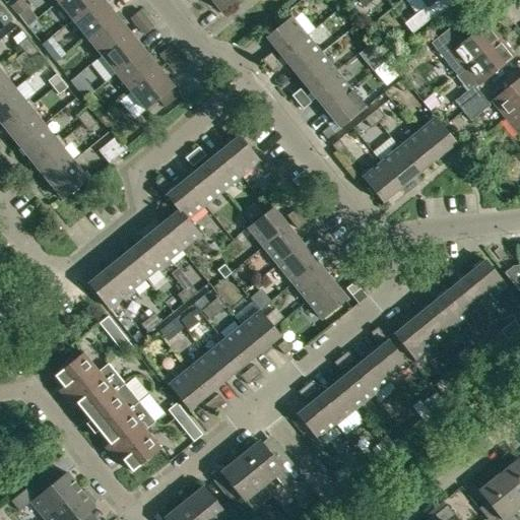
[(27,7),(21,0),(18,0),(11,6),(17,14),(27,7)]
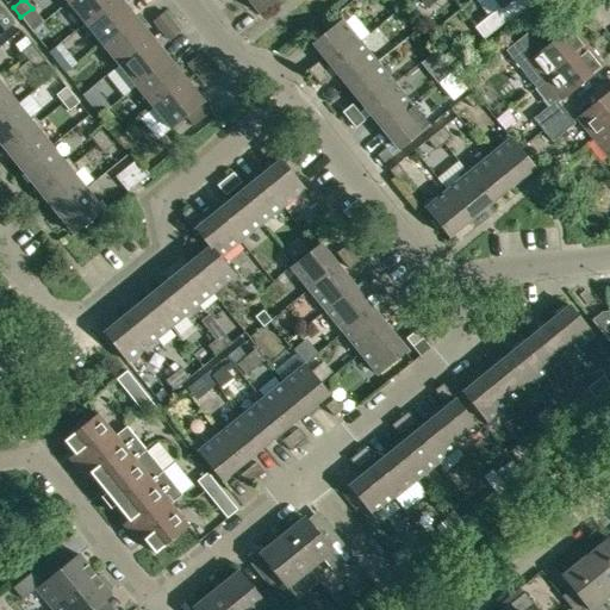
[(112,0),(69,0),(67,2),(85,23),(112,0)]
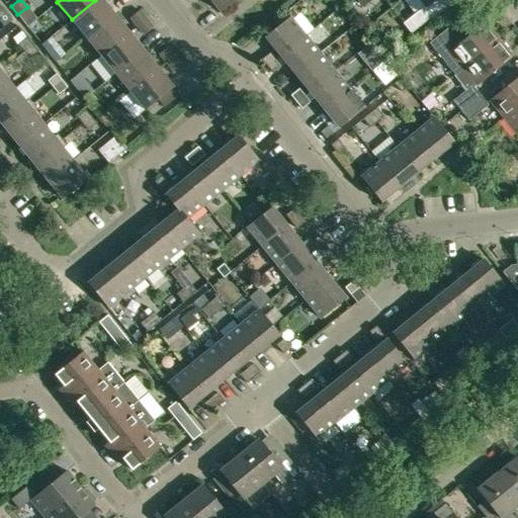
[(114,14),(102,0),(95,0),(72,19),(86,37),(114,14)]
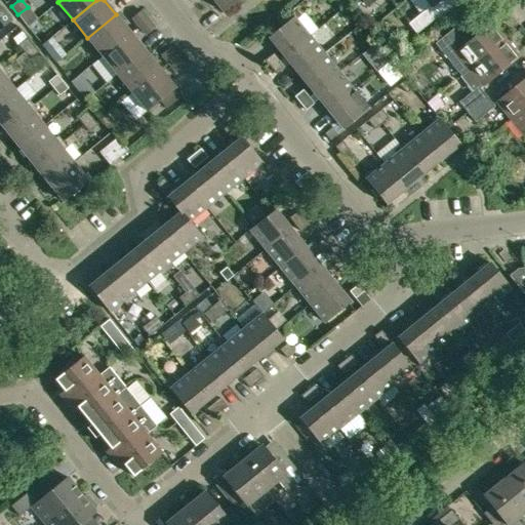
[(237,0),(212,0),(223,11),(237,0)]
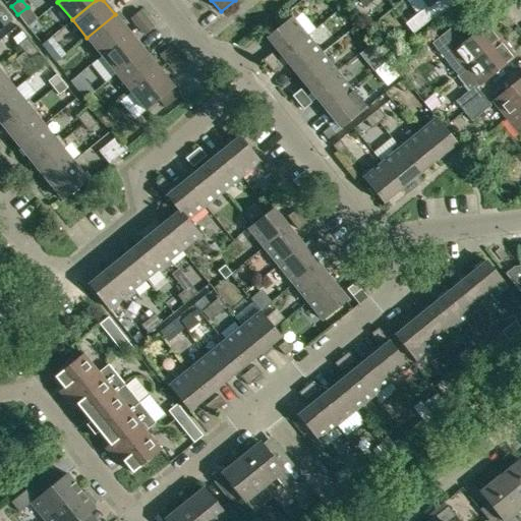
[(405,0),(417,13),(424,7),(427,5),(429,7),(437,0),(405,0)]
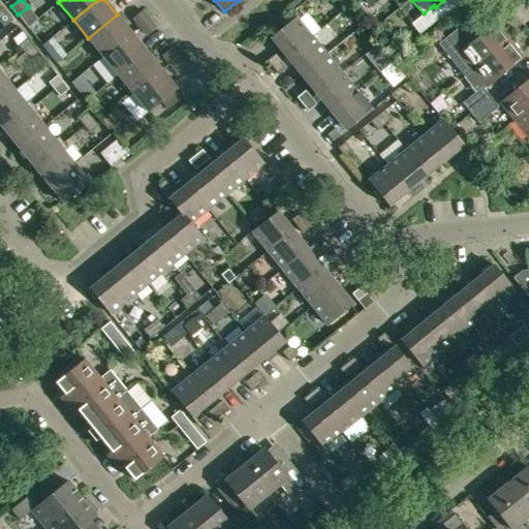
[(0,7),(0,6),(0,22),(4,27),(12,21),(0,7)]
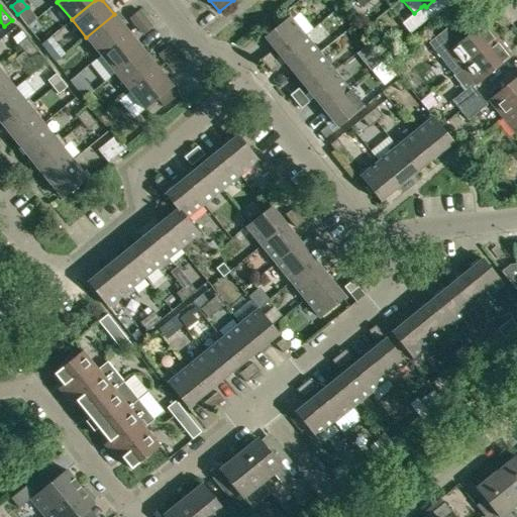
[(402,23),(410,33),(429,17),(421,7),(414,13),(402,23)]
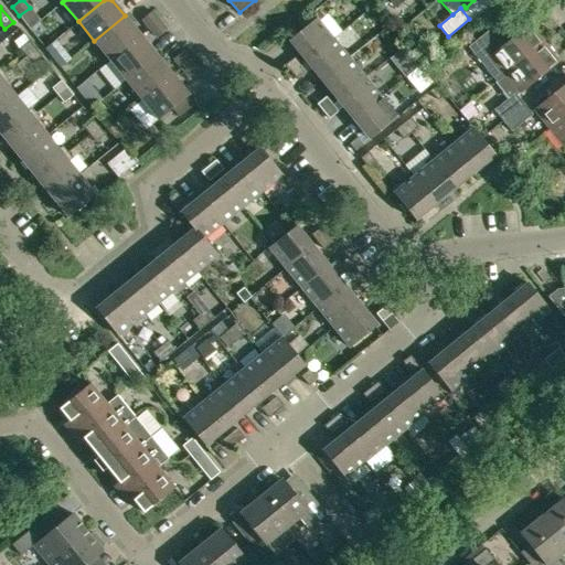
[(141,20),(149,29),(159,21),(152,11),(141,20)]
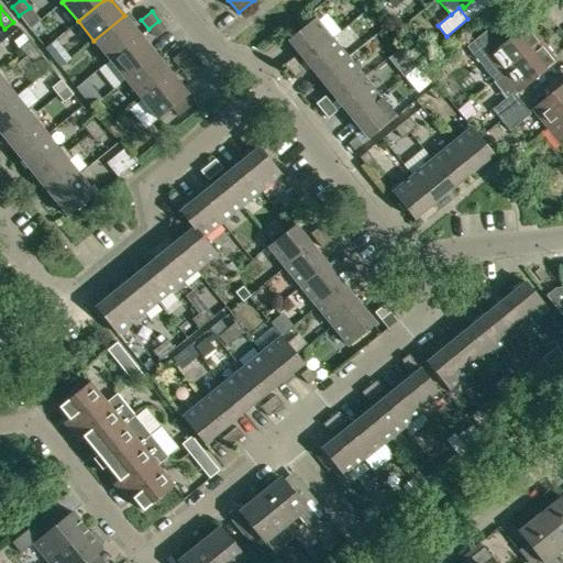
[(109,61),(140,35),(124,15),(94,41),(109,61)]
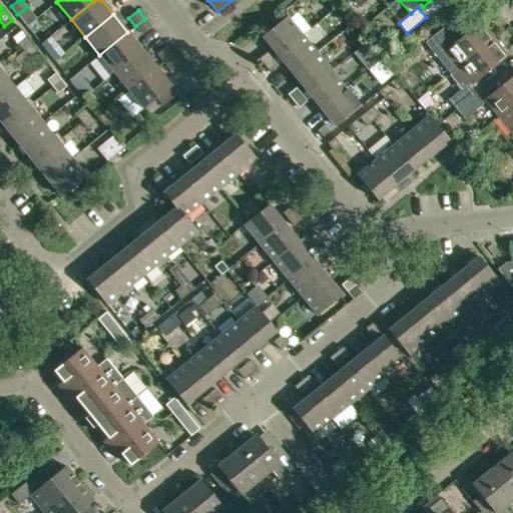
[(278,55),(302,35),(287,17),(263,36),(278,55)]
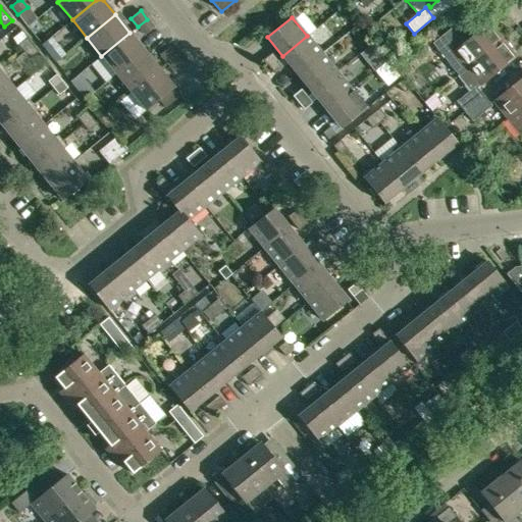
[(154,28),(147,19),(138,27),(145,35),(154,28)]
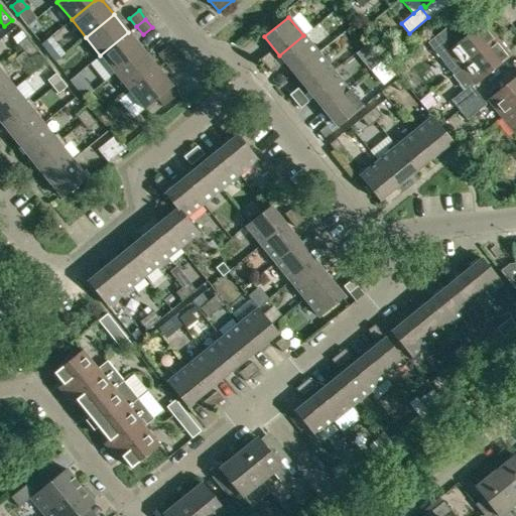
[(497,39),(483,22),(468,35),(460,25),(440,40),(443,44),(434,51),(446,66),(455,59),(461,68),(497,39)]
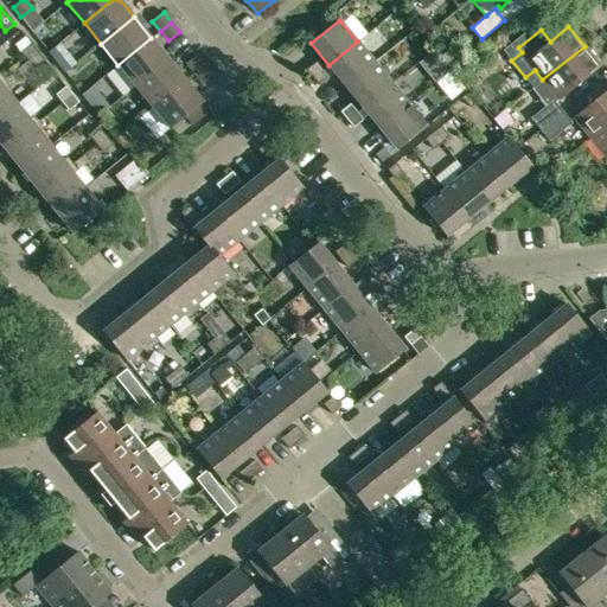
[(151,38),(117,65),(135,87),(168,59),(151,38)]
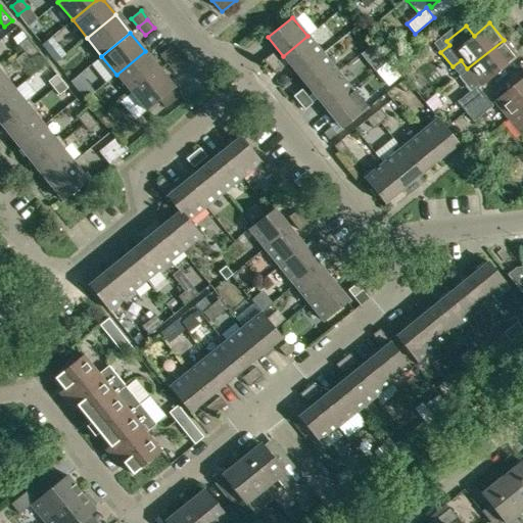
[(323,54),(307,36),(283,56),(297,75),(323,54)]
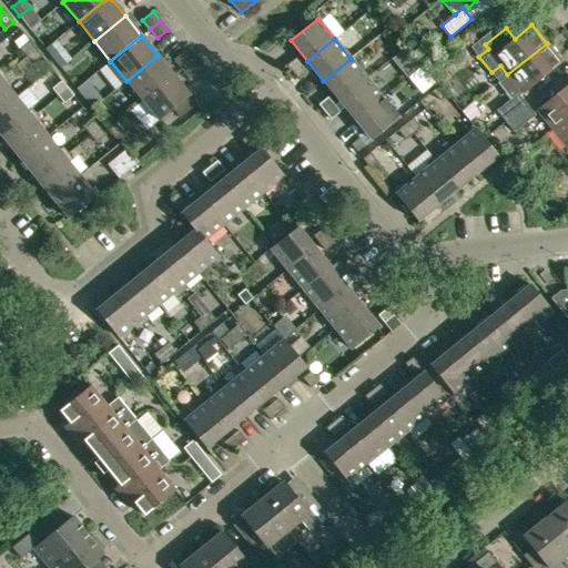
[(20,49),(26,57),(36,49),(29,41),(20,49)]
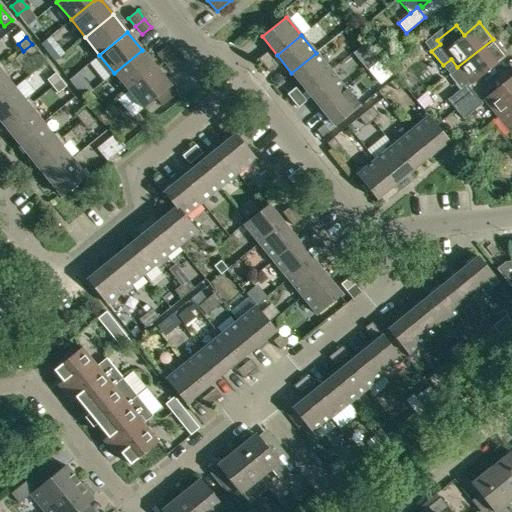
[(460,90),(447,100),(455,109),(474,94),(468,86),(506,55),(493,39),(457,67),(450,73),(456,81),(454,82),(460,90)]
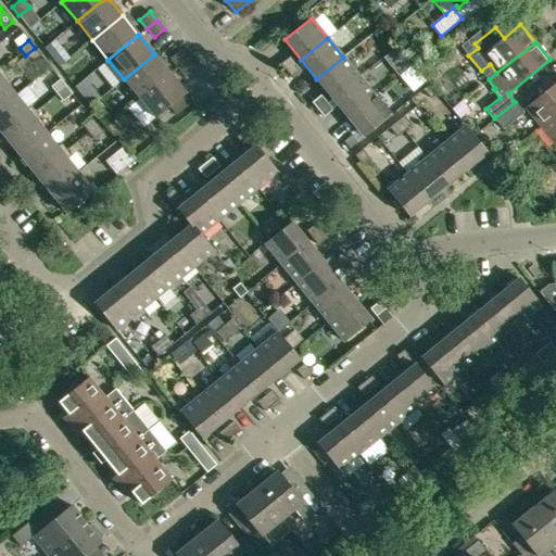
[(35,48),(25,55),(32,63),(40,55),(35,48)]
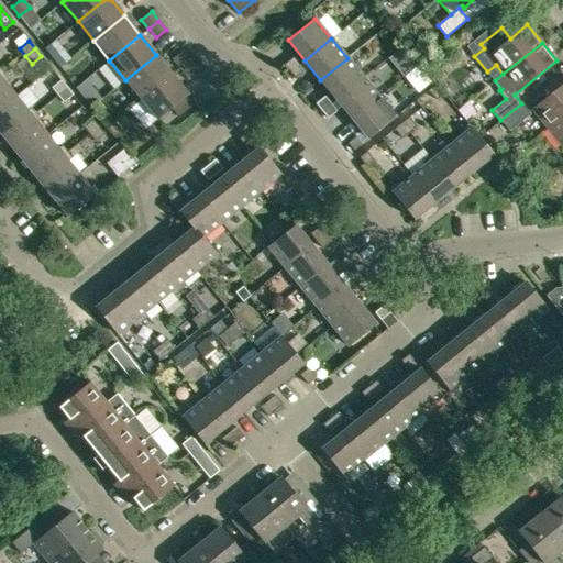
[(173,58),(180,67),(190,59),(183,51),(173,58)]
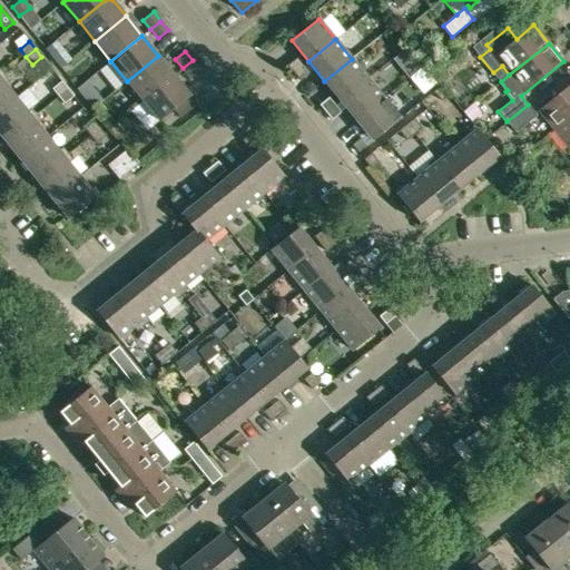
[(174,76),(158,56),(127,81),(143,100),(174,76)]
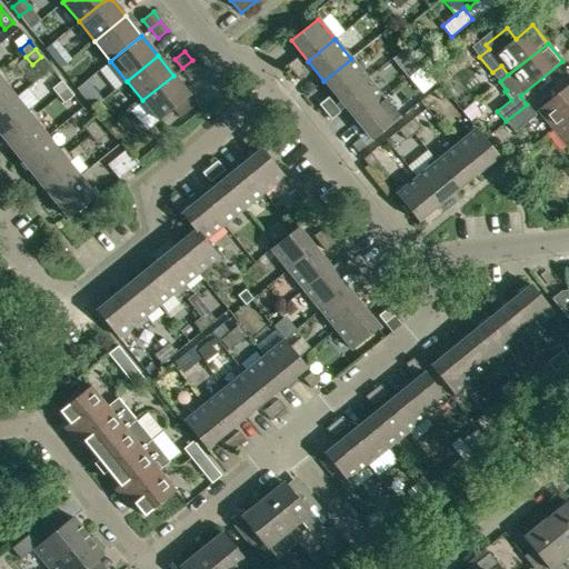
[(293,73),(302,66),(297,58),(287,66),(293,73)]
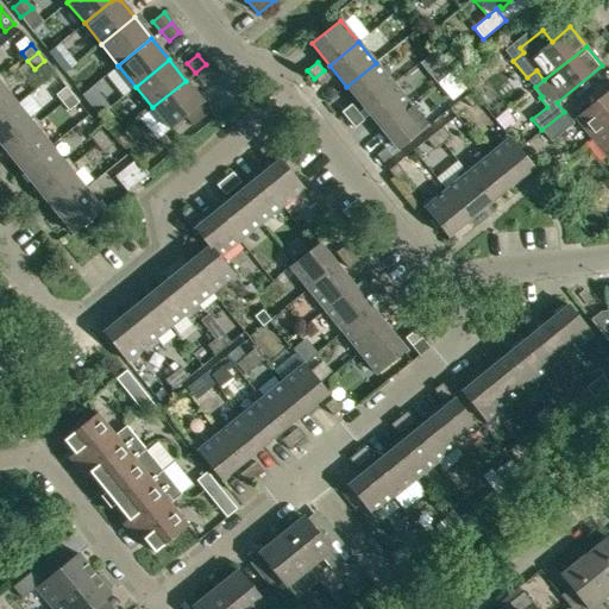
[(346,87),(364,107),(393,83),(376,63),(346,87)]
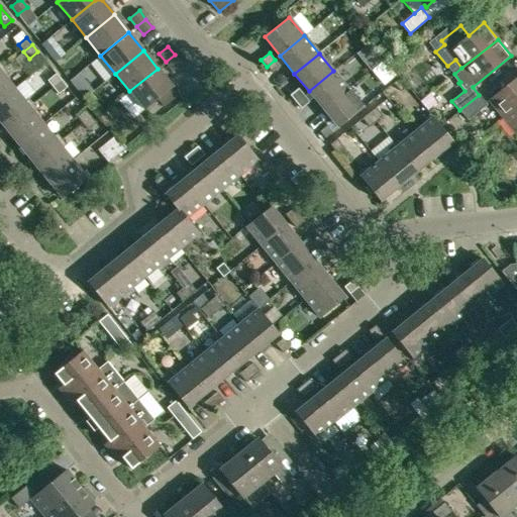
[(182,63),(175,55),(166,62),(172,71),(182,63)]
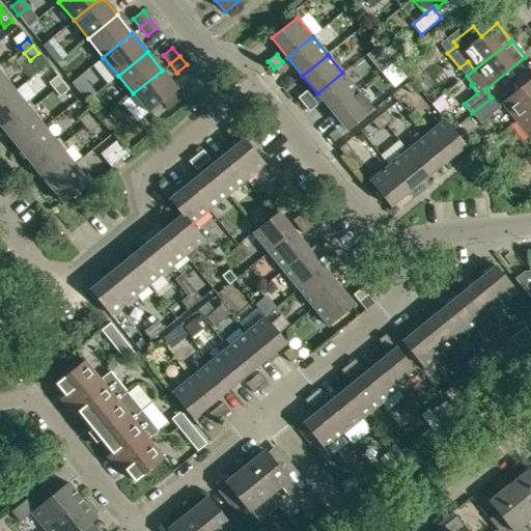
[(287,67),(282,61),(274,68),(279,75),(287,67)]
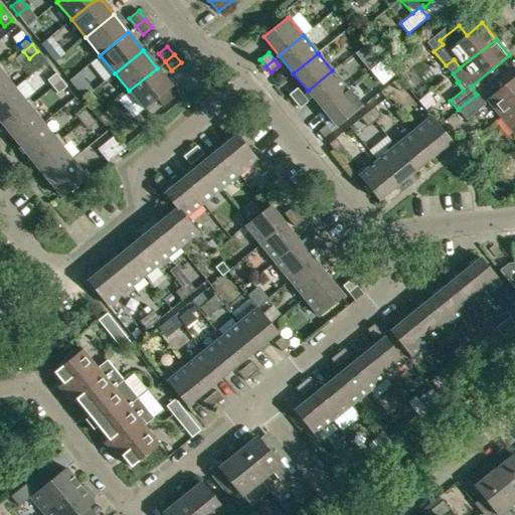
[(380,60),(368,69),(381,86),(393,75),(380,60)]
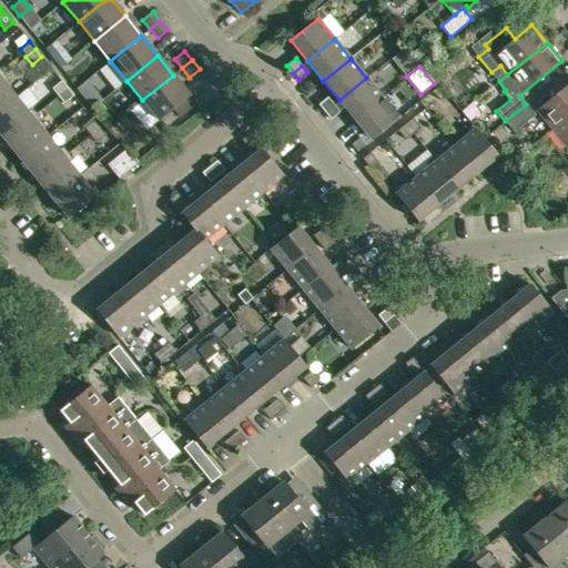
[(442,67),(430,75),(438,87),(440,85),(450,77),(442,67)]
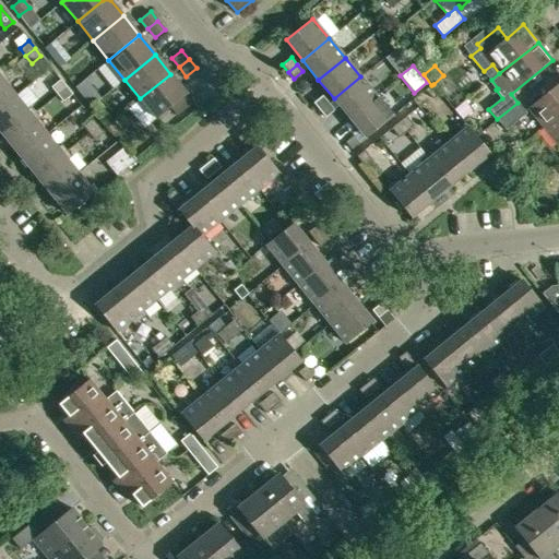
[(9,80),(3,73),(0,75),(0,108),(15,96),(4,83),(9,80)]
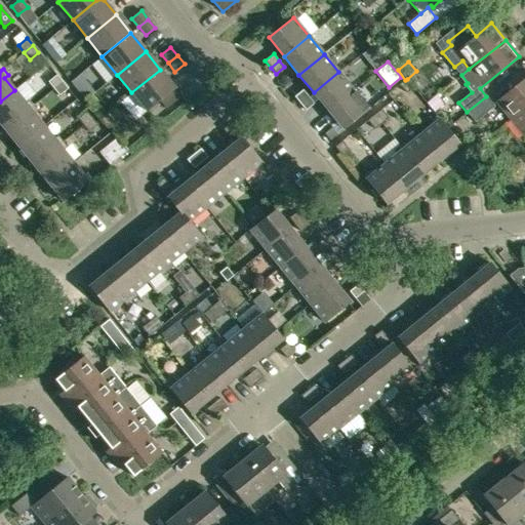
[(147,112),(159,101),(175,88),(160,70),(131,92),(147,112)]
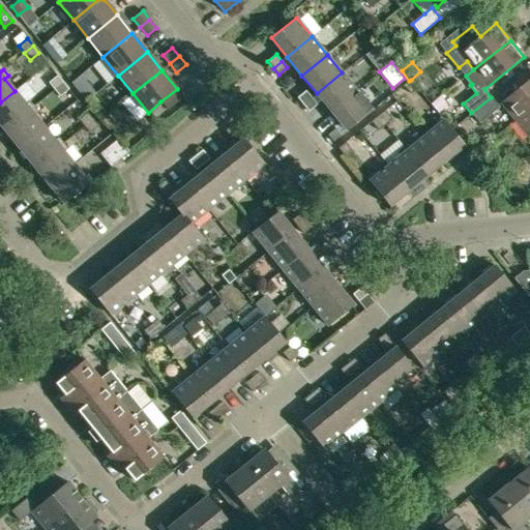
[(356,91),(342,72),(317,93),(331,112),(356,91)]
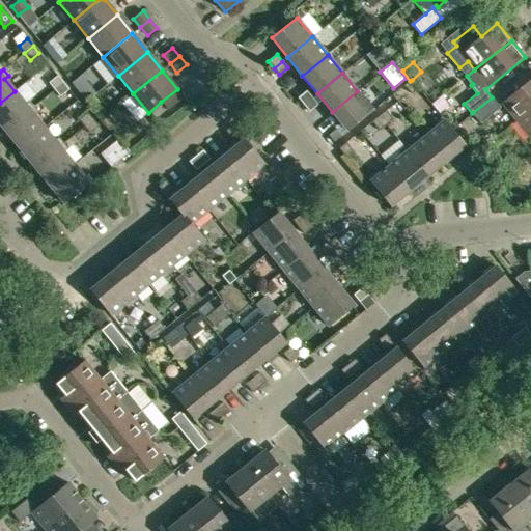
[(49,83),(54,89),(62,83),(57,76),(49,83)]
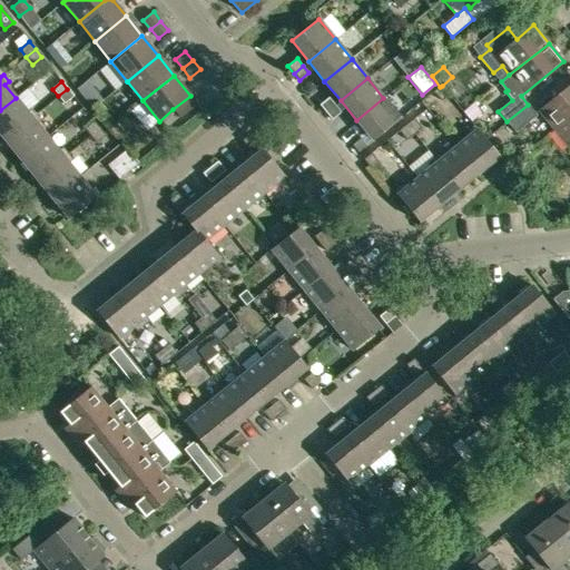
[(569,115),(569,85),(538,110),(553,129),(569,115)]
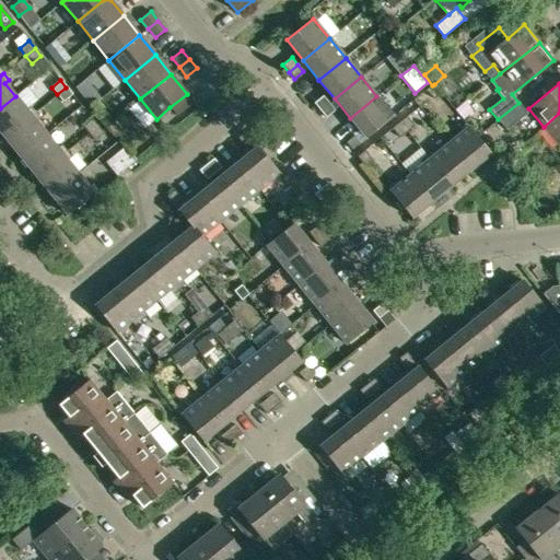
[(441,93),(434,84),(432,85),(427,90),(434,100),(441,93)]
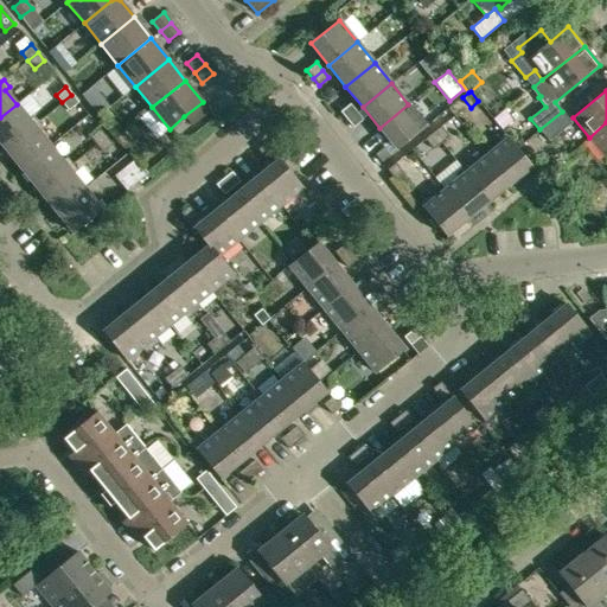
[(78,102),(71,95),(62,102),(69,110),(78,102)]
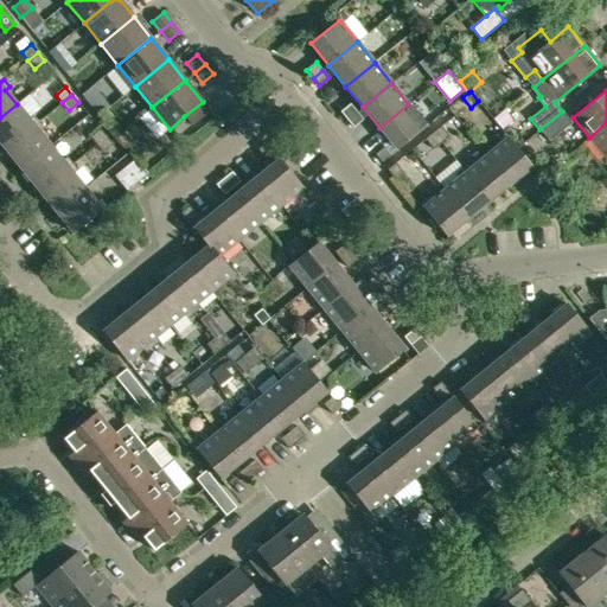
[(346,120),(357,112),(350,103),(340,112),(346,120)]
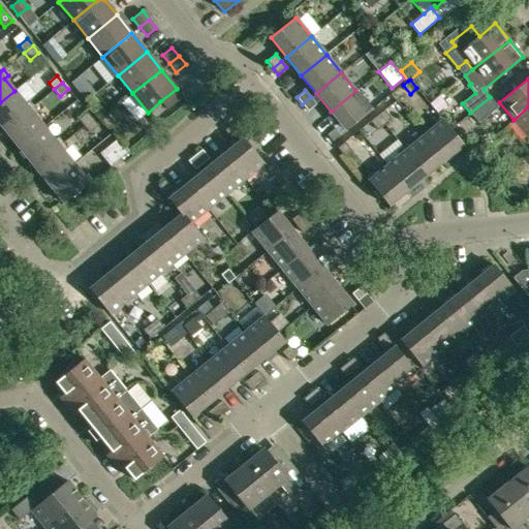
[(0,102),(0,124),(4,129),(33,105),(29,100),(25,103),(14,91),(0,102)]
